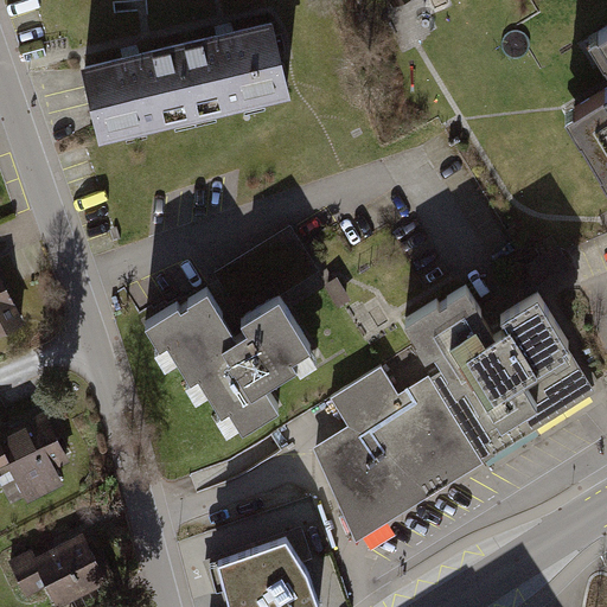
[(281,25),(185,48),(203,125),(299,102),(281,25)]
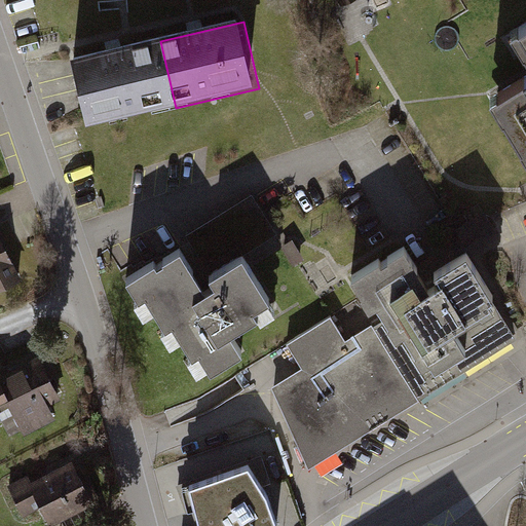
[(525,25),(514,33),(525,52),(525,74),(492,97),(525,150),(525,25)]
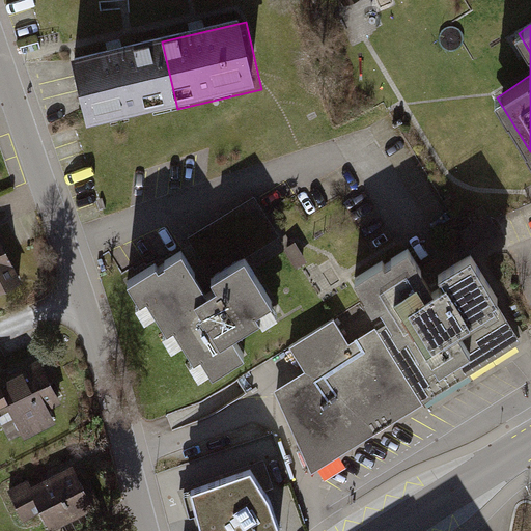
[(162,42),(80,60),(95,128),(177,109),(162,42)]
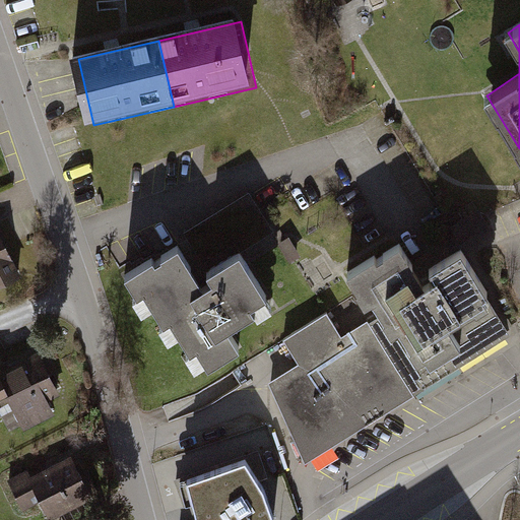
[(190,251),(128,284),(148,320),(157,315),(178,350),(189,343),(206,375),(248,351),(241,338),(278,317),(248,261),(257,256),(265,271),(282,261),(274,246),(281,242),(258,200),(185,241),(190,251)]
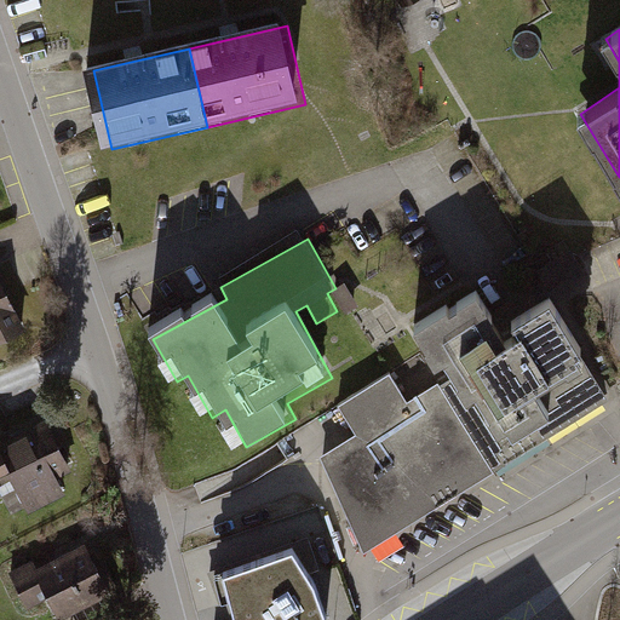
[(0,351),(29,340),(0,281),(0,351)]
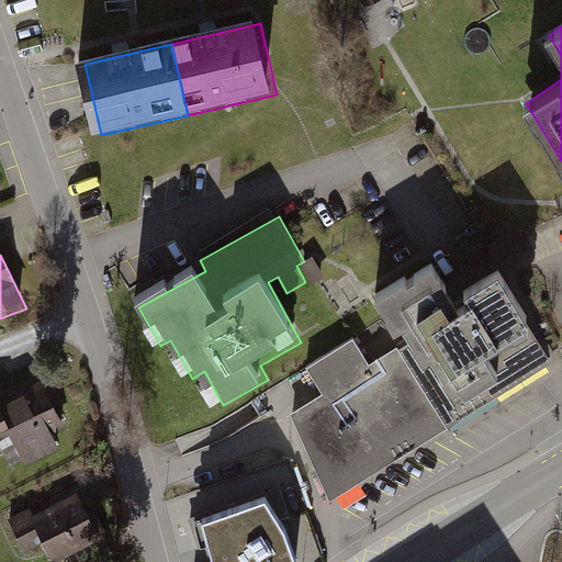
[(325,394),(293,414),(333,502),(521,382),(550,363),(517,312),(524,308),(498,270),(467,291),(473,301),(463,307),(435,262),(408,279),(406,277),(377,295),(397,328),(403,325),(413,340),(402,348),(400,345),(372,362),(356,337),(307,368),(325,394)]
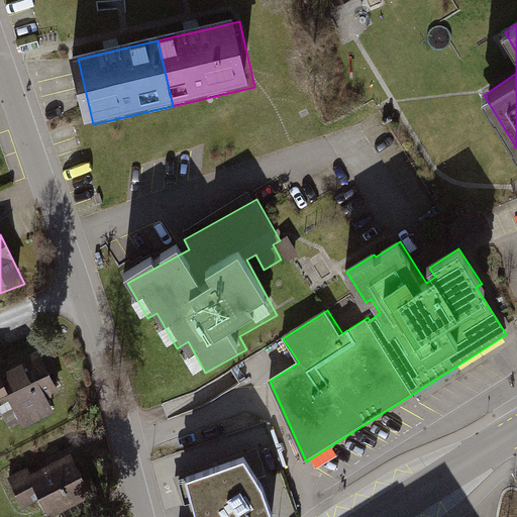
[(261,373),(266,380),(280,371),(269,352),(239,371),(245,382),(261,373)]
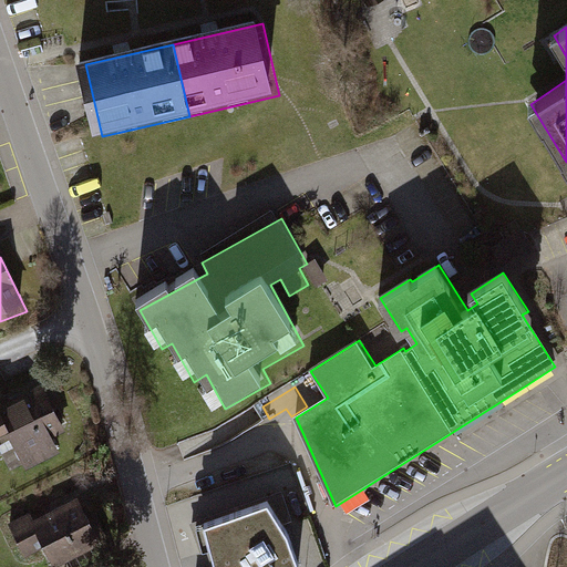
[(69,437),(45,390),(24,400),(28,406),(10,415),(20,436),(13,439),(20,454),(31,475),(65,457),(59,442),(69,437)]
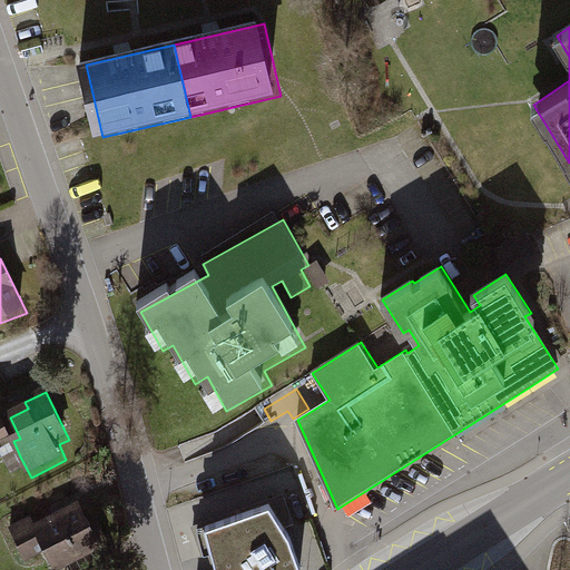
[(5,404),(0,405),(0,464),(20,457),(13,441),(20,439),(10,418),(5,404)]
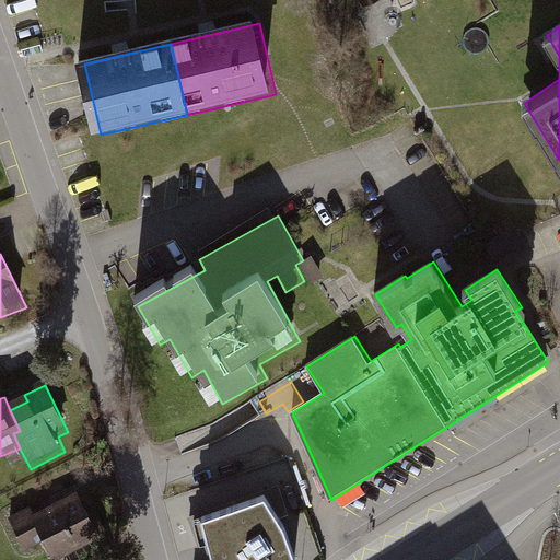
[(259,496),(197,516),(209,559),(288,559),(291,558),(278,525),(259,496)]
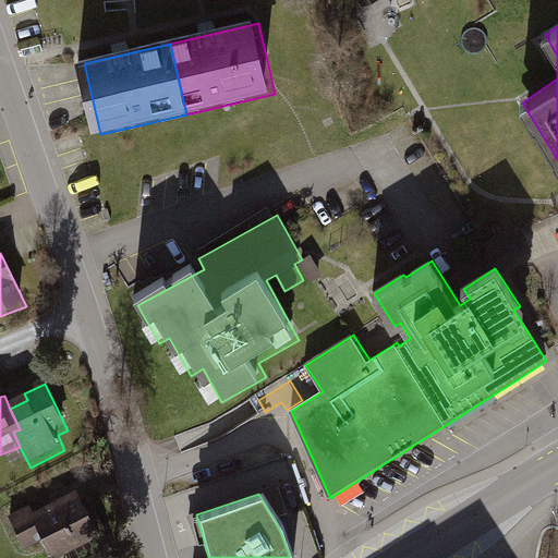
[(72,557),(106,543),(85,495),(37,516),(34,507),(10,518),(27,557),(28,557),(50,548),(53,557),(72,557)]
